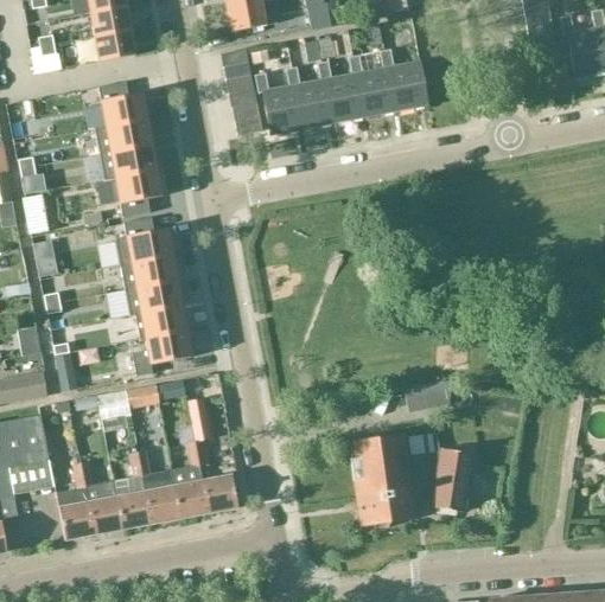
[(32,0),(34,10),(49,7),(48,0),(32,0)]
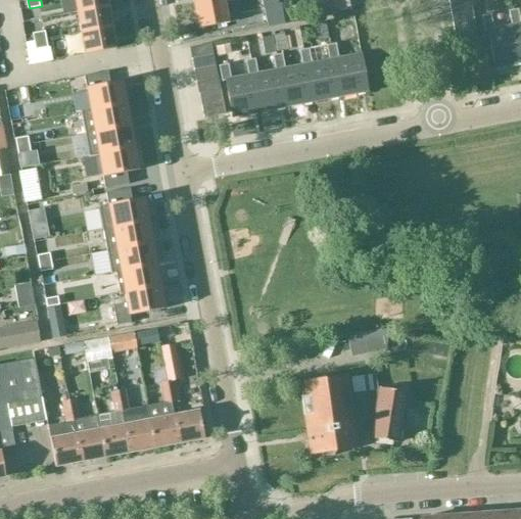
[(76,0),(79,12),(109,6),(108,0),(76,0)]
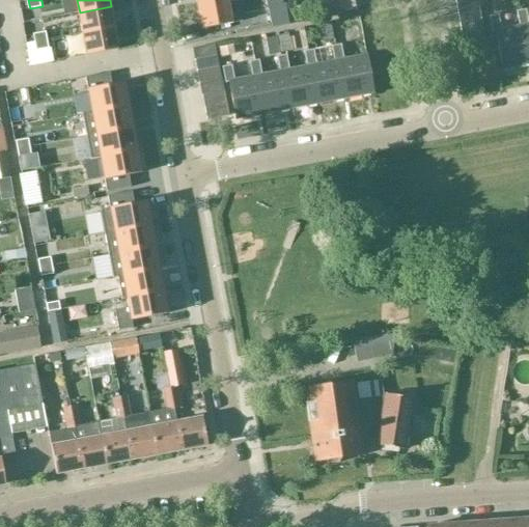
[(243,19),(241,7),(231,9),(229,0),(199,0),(203,27),(243,19)]
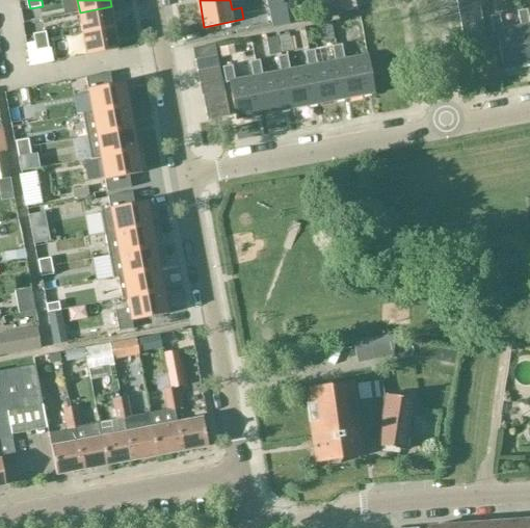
[(462,18),(483,15),(481,3),(460,7),(462,18)]
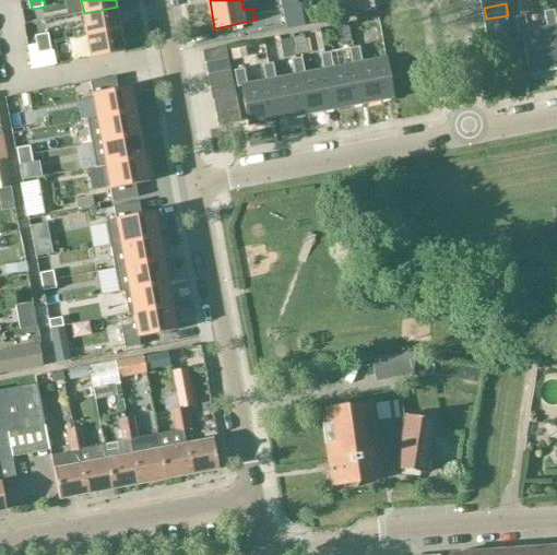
[(117,7),(84,13),(89,35),(121,28),(118,9),(117,7)]
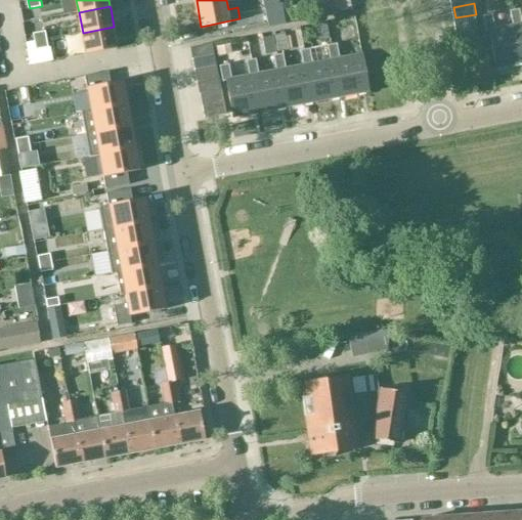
[(521,16),(519,7),(511,9),(514,23),(518,23),(521,40),(521,16)]
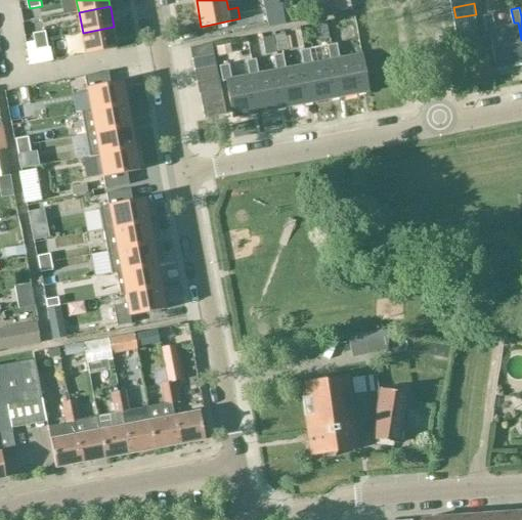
[(521,40),(518,23),(514,23),(495,27),(492,12),(484,14),(487,28),(491,27),(498,65),(521,59),(521,40)]
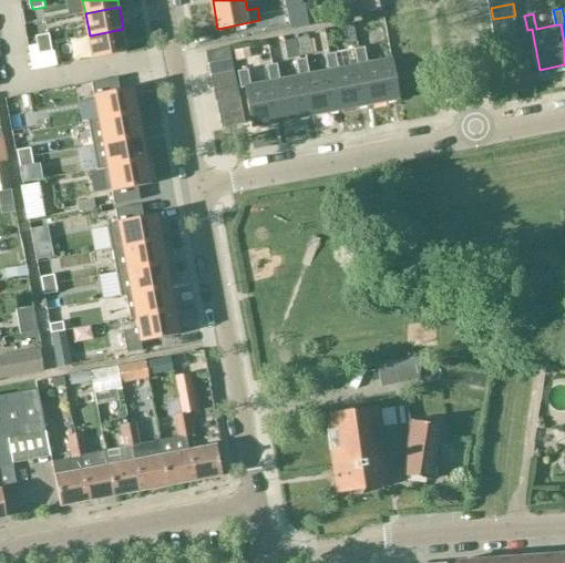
[(495,31),(517,27),(515,16),(493,19),(495,31)]
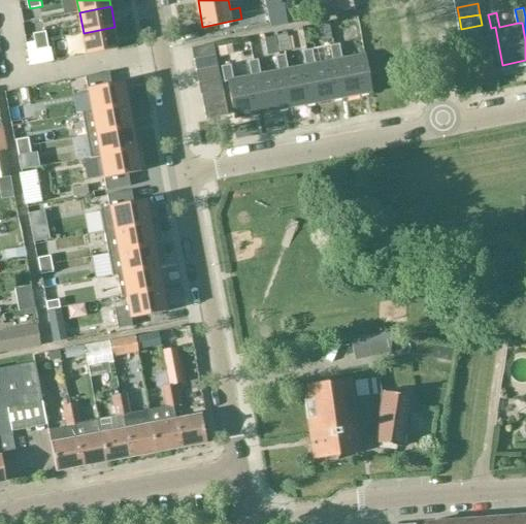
[(463,40),(485,36),(482,25),(461,29),(463,40)]
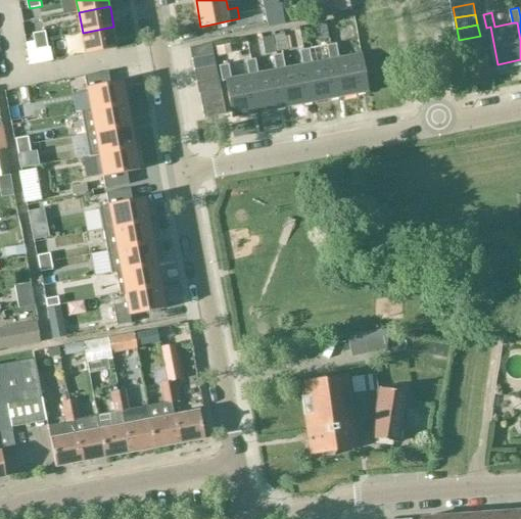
[(113,27),(83,33),(86,54),(117,48),(115,40),(113,27)]
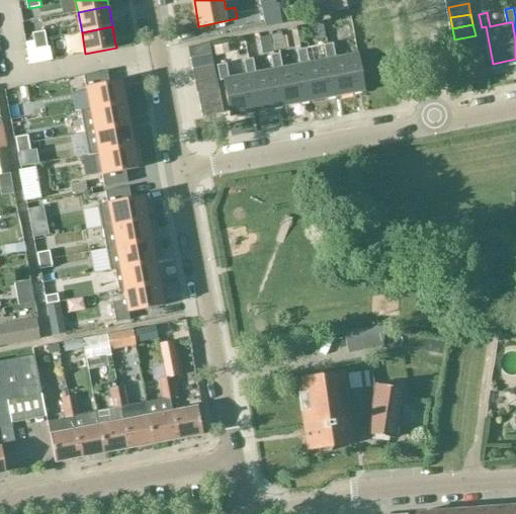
[(46,30),(33,33),(35,40),(48,38),(46,30)]
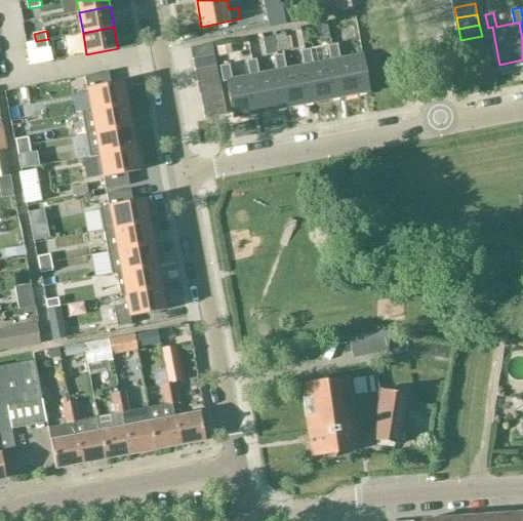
[(460,40),(463,50),(484,47),(482,36),(460,40)]
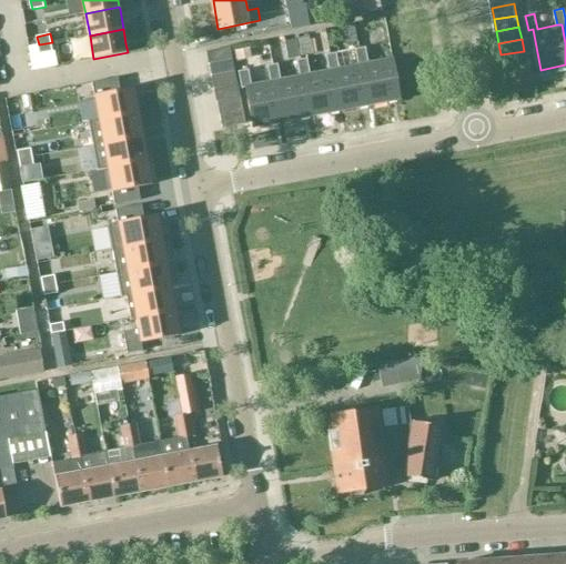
[(52,42),(39,44),(40,53),(53,51),(52,42)]
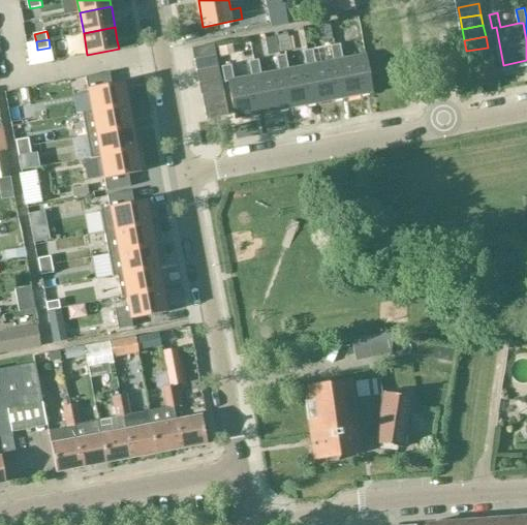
[(217,53),(215,41),(192,45),(195,57),(217,53)]
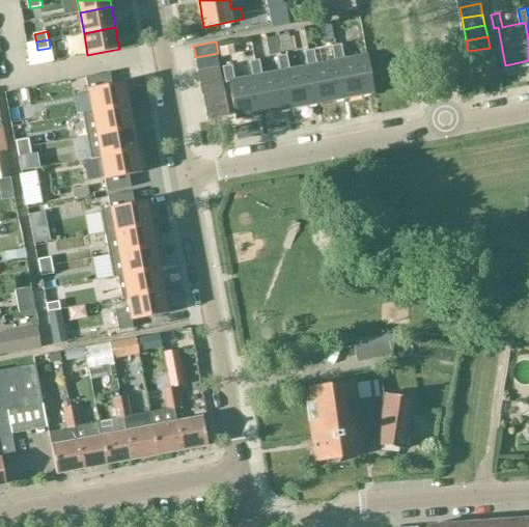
[(340,56),(347,95),(374,90),(367,51),(343,56),(341,42),(332,44),(335,57),(340,56)]
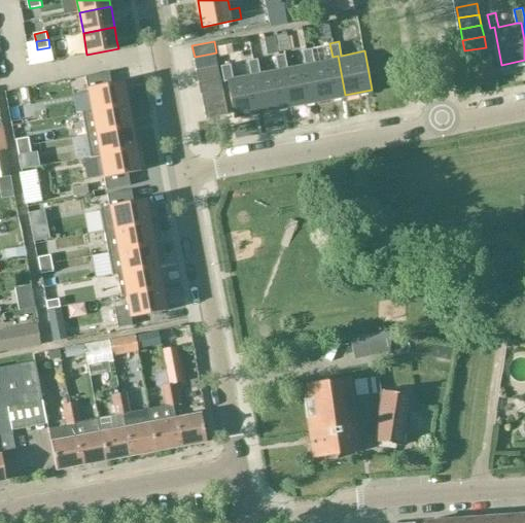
[(338,56),(333,57),(314,61),(311,46),(303,48),(306,62),(311,62),(318,100),(345,95),(338,56)]
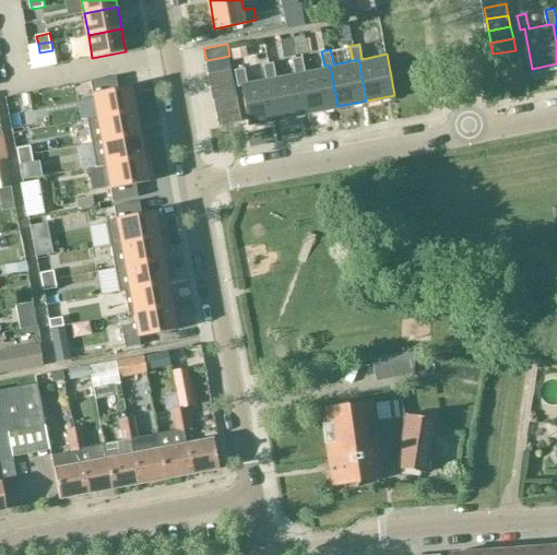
[(209,72),(232,68),(229,56),(206,60),(209,72)]
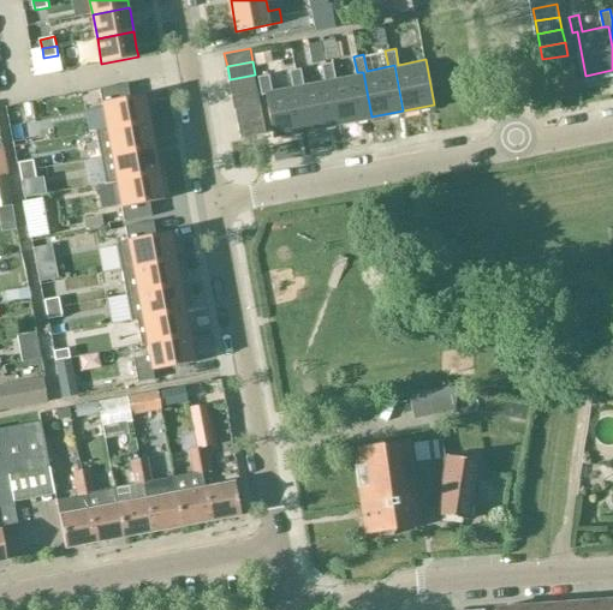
[(363,72),(357,72),(334,77),(332,61),(322,63),(326,79),(331,78),(340,123),(372,117),(363,72)]
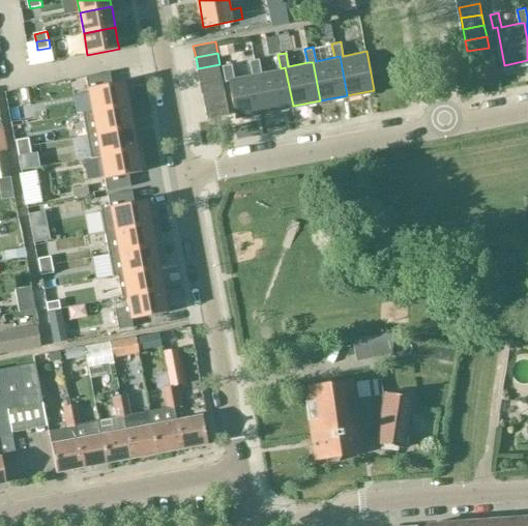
[(285,67),(281,68),(261,71),(259,58),(250,59),(253,74),(258,72),(265,111),(293,106),(285,67)]
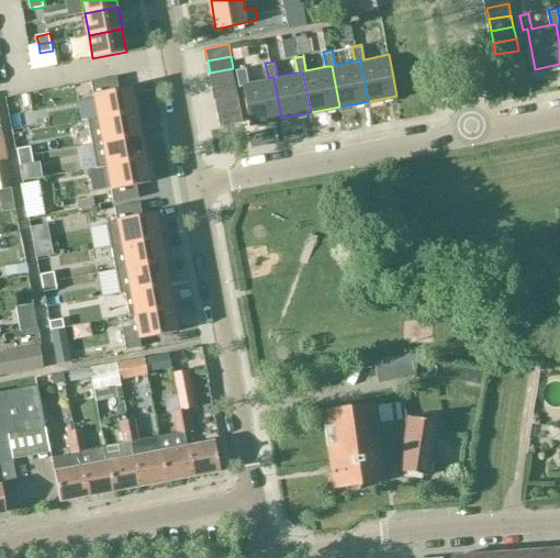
[(273,77),(268,78),(248,81),(246,67),(237,68),(241,84),(244,84),(252,123),(281,118),(273,77)]
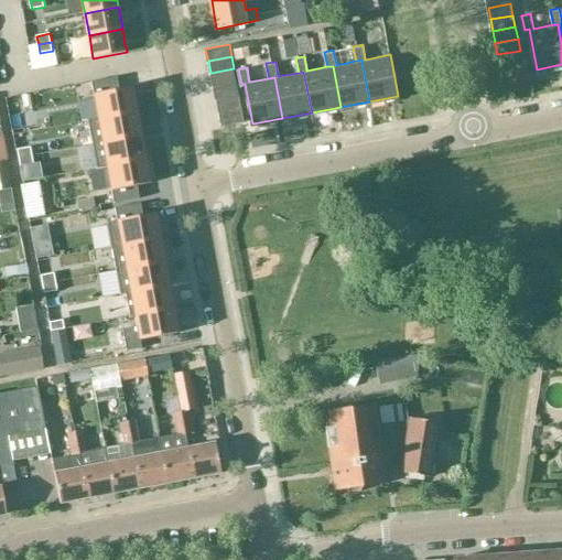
[(234,68),(211,73),(213,85),(236,81),(234,68)]
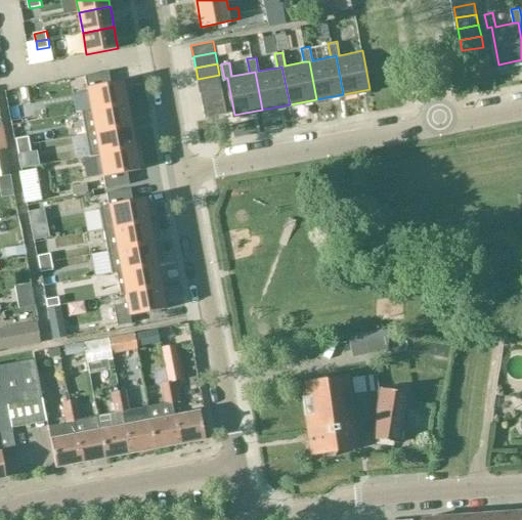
[(110,69),(85,74),(92,106),(128,100),(124,79),(112,81),(110,69)]
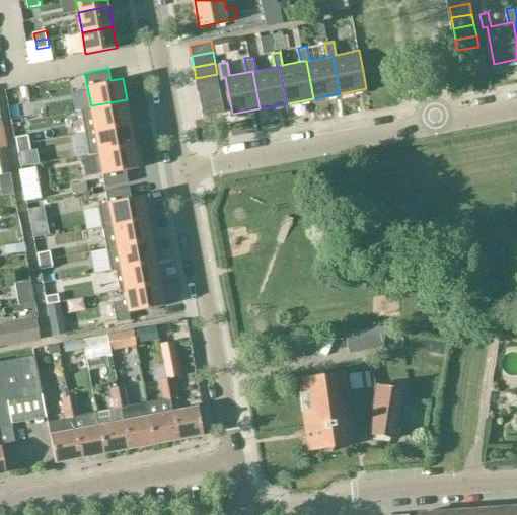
[(217,75),(196,79),(199,90),(219,86),(217,75)]
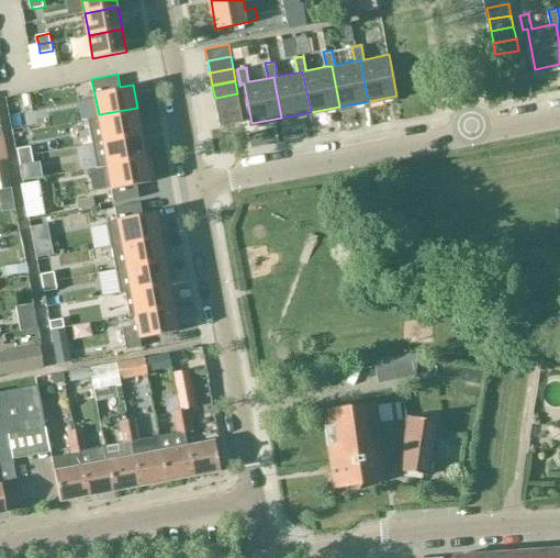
[(238,93),(216,98),(221,124),(243,120),(238,93)]
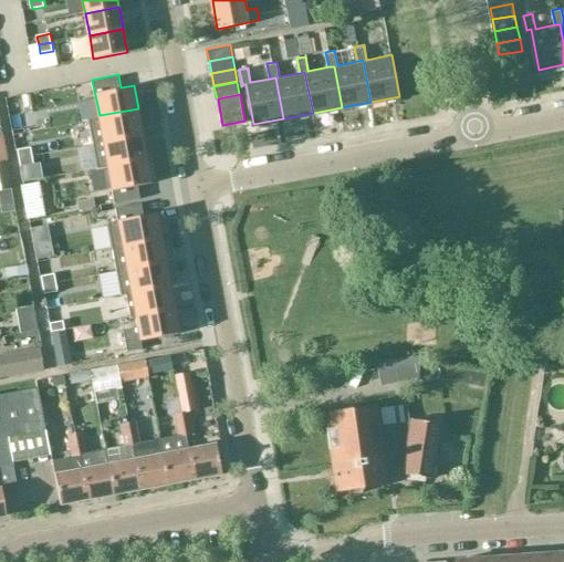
[(138,108),(100,115),(89,117),(93,141),(143,132),(138,108)]
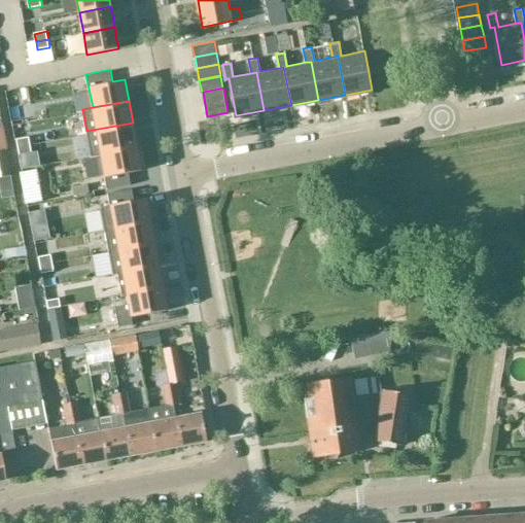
[(133,123),(86,131),(91,155),(101,153),(101,151),(137,144),(133,123)]
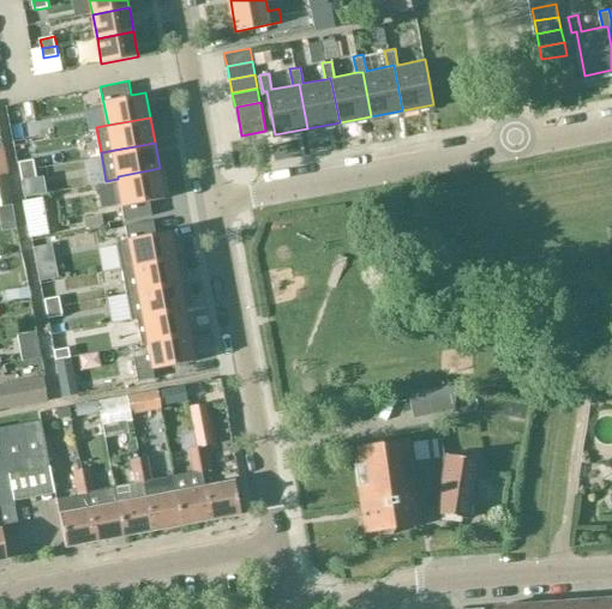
[(34,157),(19,160),(22,169),(35,167),(34,157)]
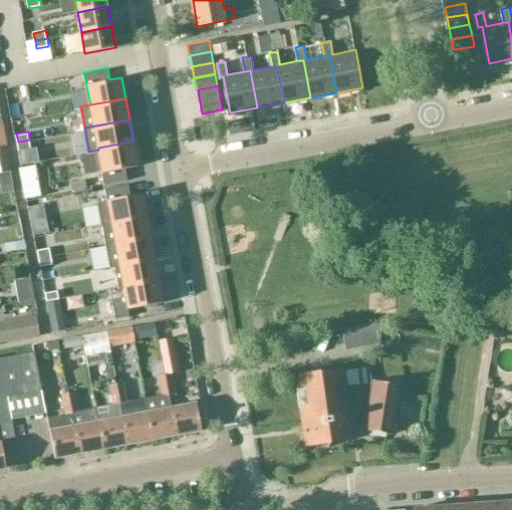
[(29,140),(18,142),(19,150),(31,148),(29,140)]
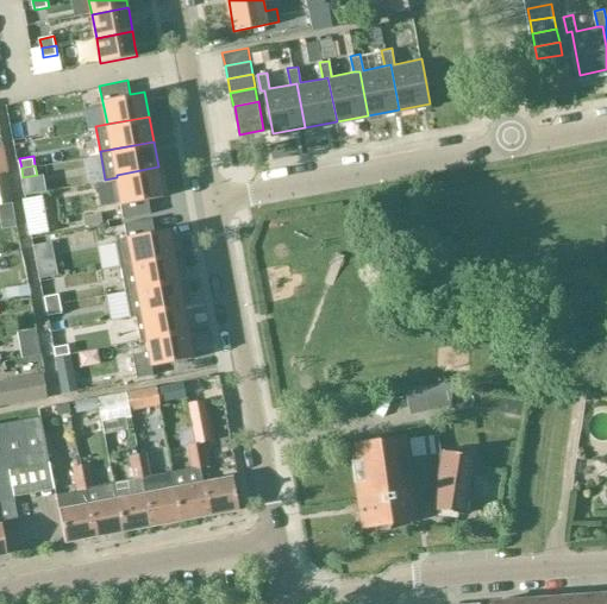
[(158,167),(117,175),(117,177),(124,216),(151,211),(149,197),(163,194),(158,167)]
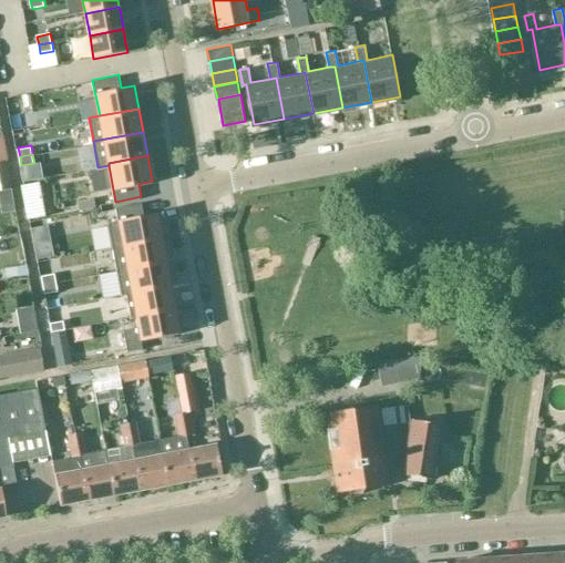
[(0,161),(0,187),(11,186),(7,160),(0,161)]
